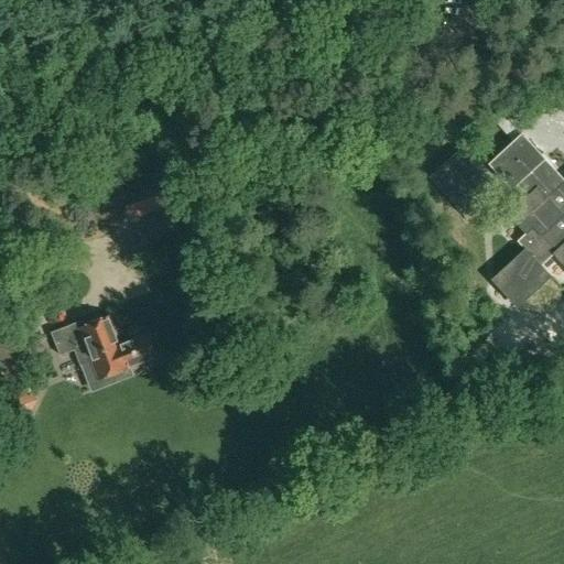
[(563,179),(545,159),(523,136),(511,148),(494,164),(516,187),(518,185),(531,198),(513,214),(530,231),(519,242),(525,250),(495,278),(519,304),(548,277),(551,274),(544,267),(559,252),(563,259),(563,179)]
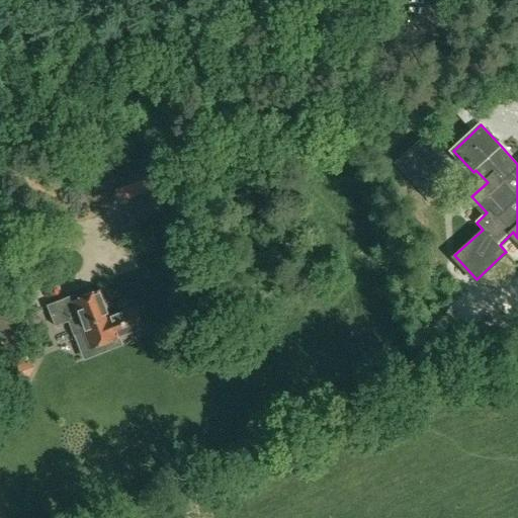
[(424,141),(398,165),(430,199),(455,175),(424,141)]
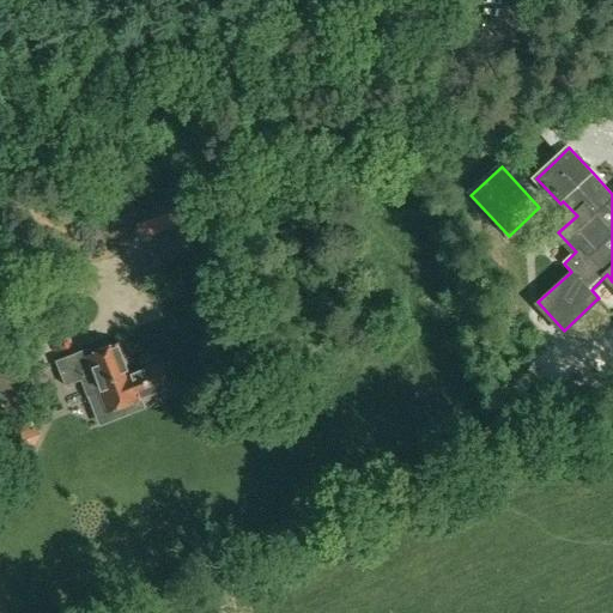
[(167,180),(121,198),(138,238),(183,219),(167,180)]
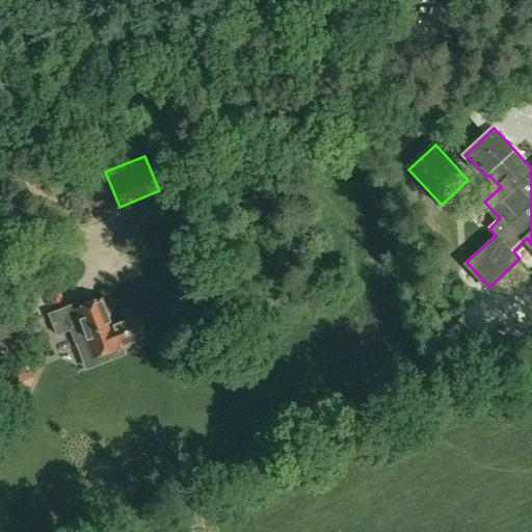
[(104,298),(91,303),(89,299),(50,315),(58,336),(71,330),(77,345),(89,341),(95,353),(109,348),(111,353),(125,348),(149,339),(138,314),(113,324),(109,312),(104,298)]
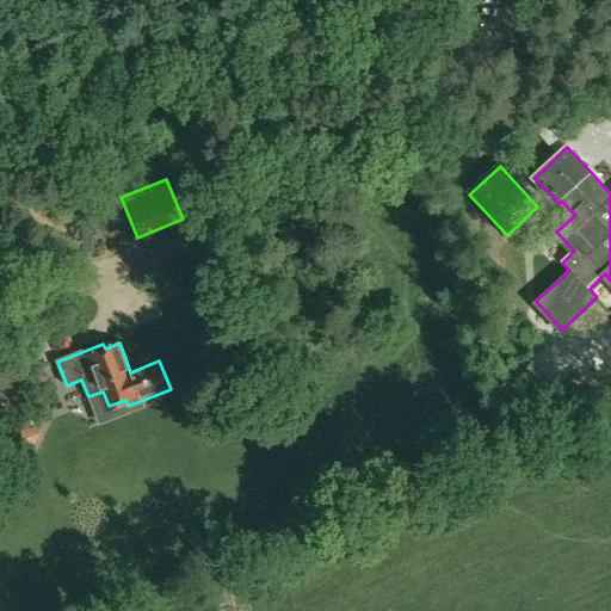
[(532,362),(523,368),(532,384),(543,377),(532,362)]
